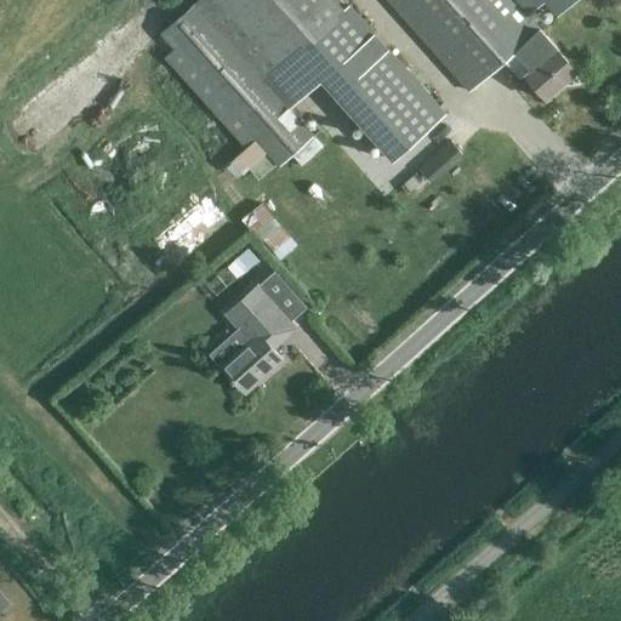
[(197,0),(161,33),(174,46),(165,56),(245,148),(256,138),(279,164),(313,134),(265,80),(297,51),(392,159),(444,112),(347,4),(345,7),(337,0),(197,0)]
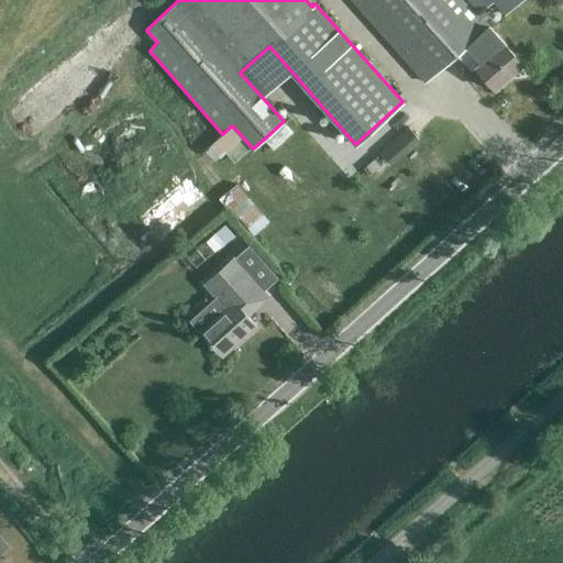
[(353,0),(426,81),(467,45),(482,61),(475,66),(495,88),(523,63),(476,10),(467,0),(353,0)]
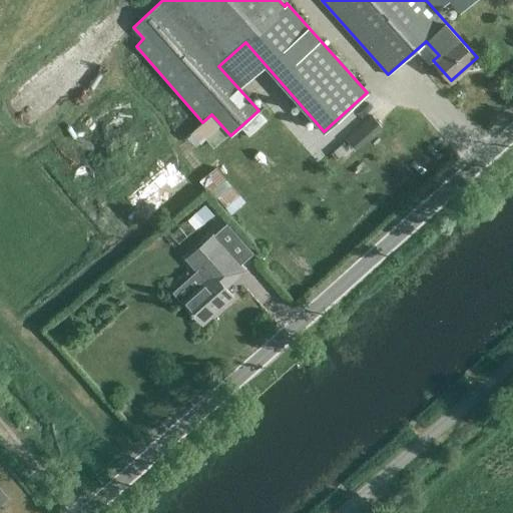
[(426,0),(434,9),(445,0),(449,0),(459,10),(469,0),(426,0)]
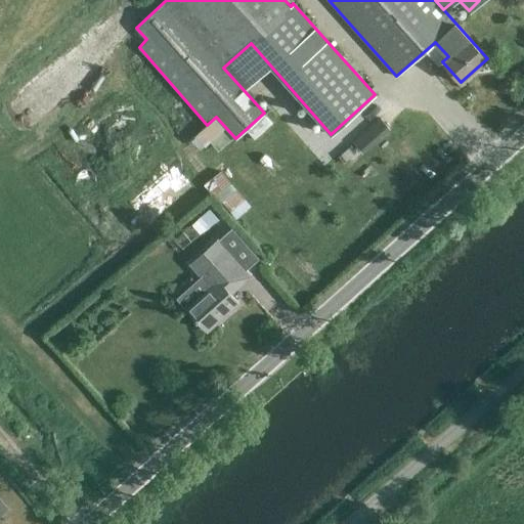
[(146,225),(191,187),(173,165),(127,203),(146,225)]
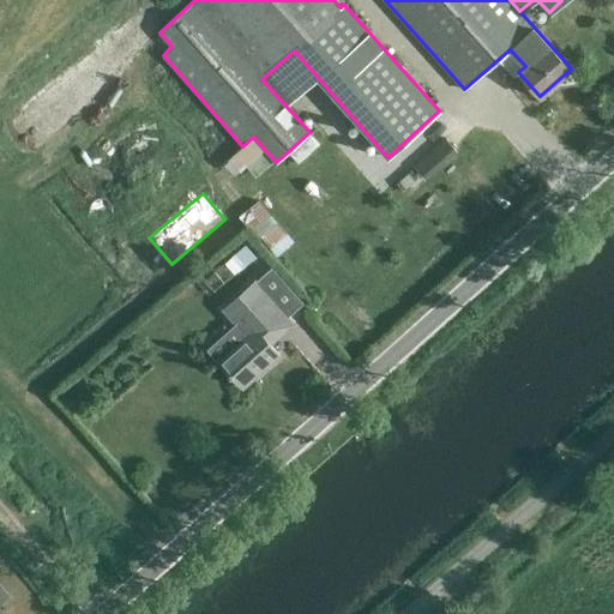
[(238,216),(254,240),(277,223),(259,200),(238,216)]
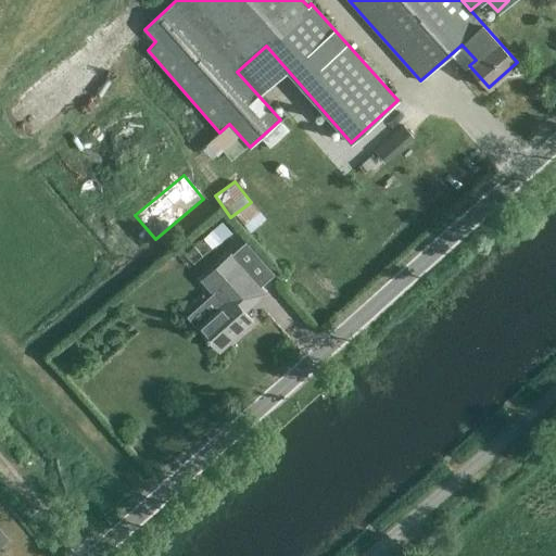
[(198,226),(205,237),(226,224),(218,213),(198,226)]
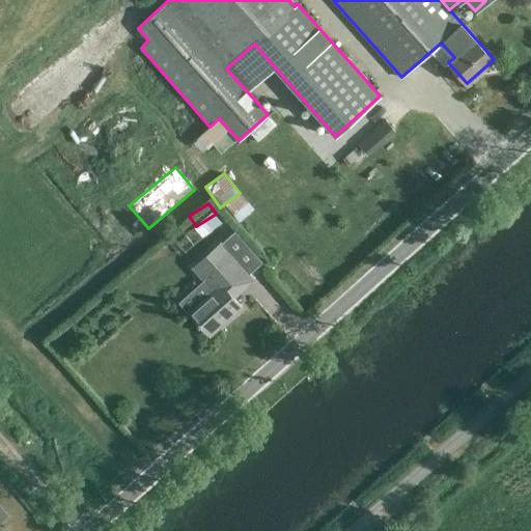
[(214,289),(190,311),(211,334),(242,306),(233,297),(253,279),(249,274),(260,262),(233,231),(221,243),(193,267),(214,289)]
